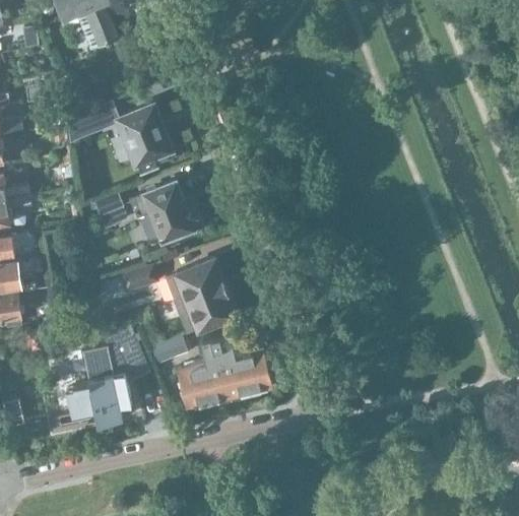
[(112,1),(111,0),(55,0),(63,20),(64,20),(66,25),(77,21),(89,52),(119,41),(104,4),(112,1)]
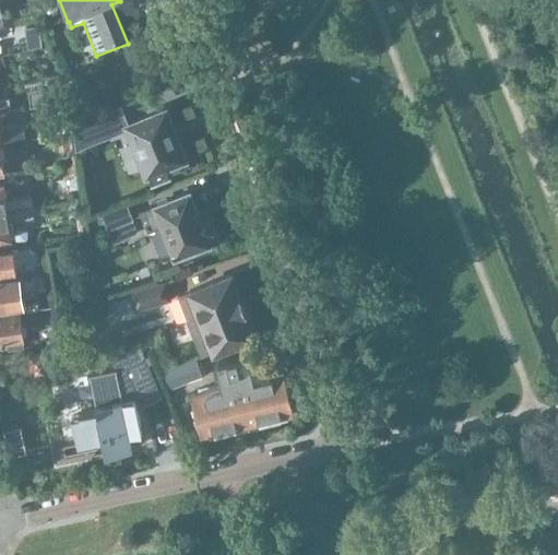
[(62,108),(60,94),(44,96),(45,110),(62,108)]
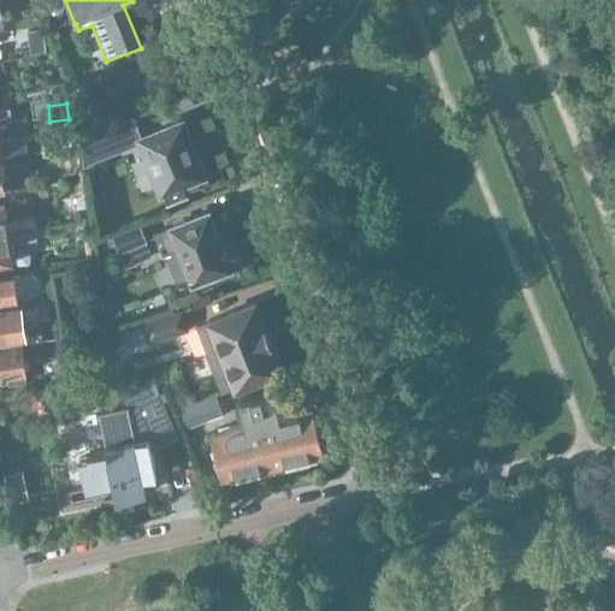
[(0,128),(11,126),(9,112),(0,113),(0,128)]
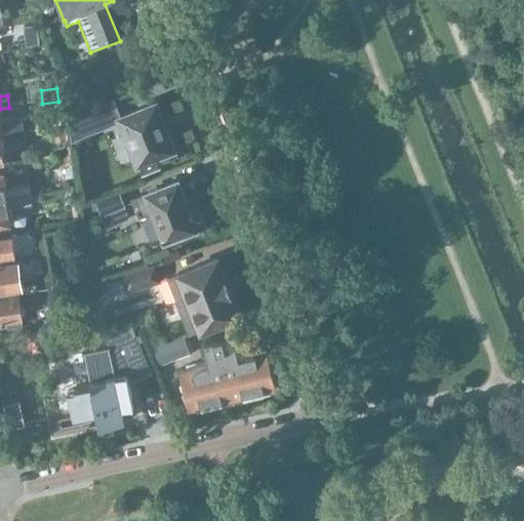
[(68,144),(62,102),(48,104),(54,146),(68,144)]
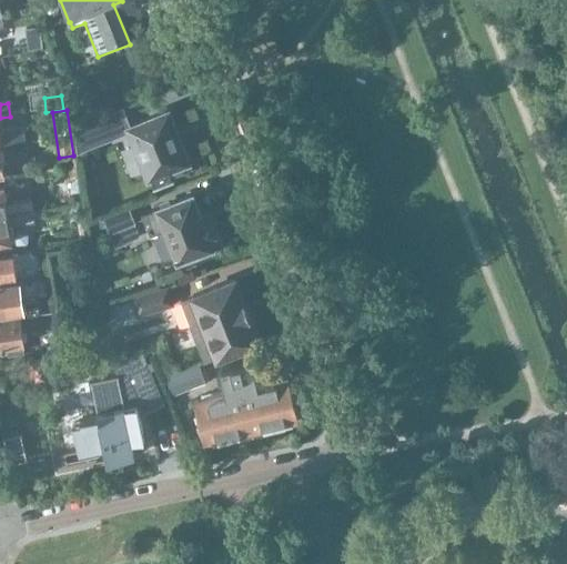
[(145,184),(152,182),(154,189),(172,182),(169,171),(186,164),(168,116),(129,130),(124,117),(99,127),(105,144),(127,136),(145,184)]
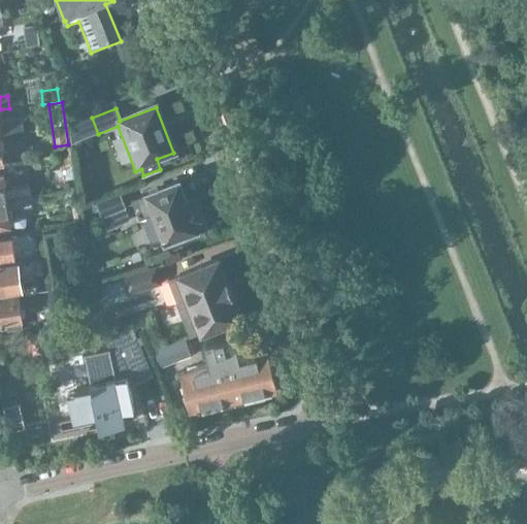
[(0,138),(20,135),(23,135),(21,121),(2,124),(0,112),(0,138)]
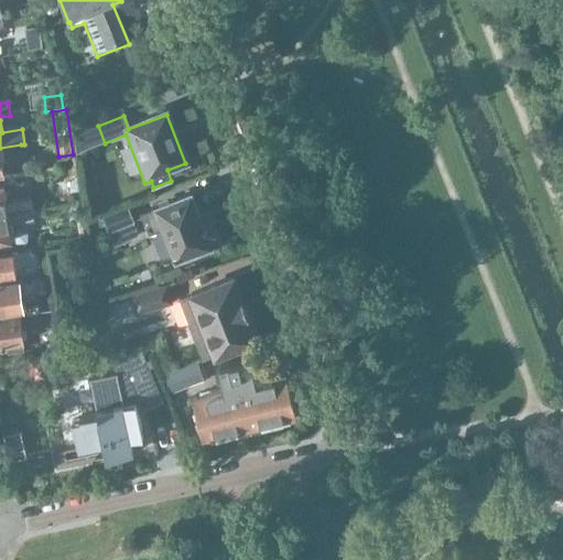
[(0,180),(3,180),(1,163),(26,160),(25,150),(0,153),(0,151),(0,180)]
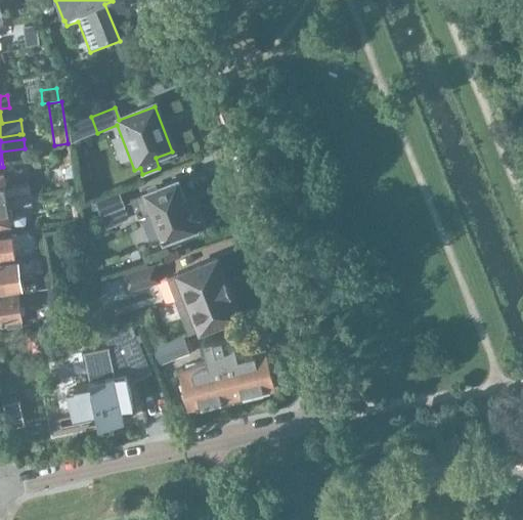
[(0,201),(26,198),(30,197),(28,187),(4,190),(4,188),(5,188),(3,174),(0,175),(0,201)]
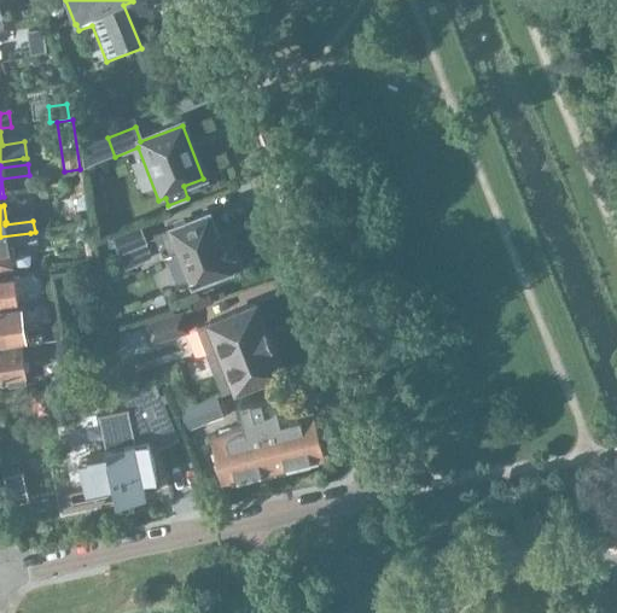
[(168,233),(168,232),(153,238),(162,261),(176,255),(191,291),(193,290),(191,284),(237,266),(225,235),(216,239),(208,217),(168,233)]
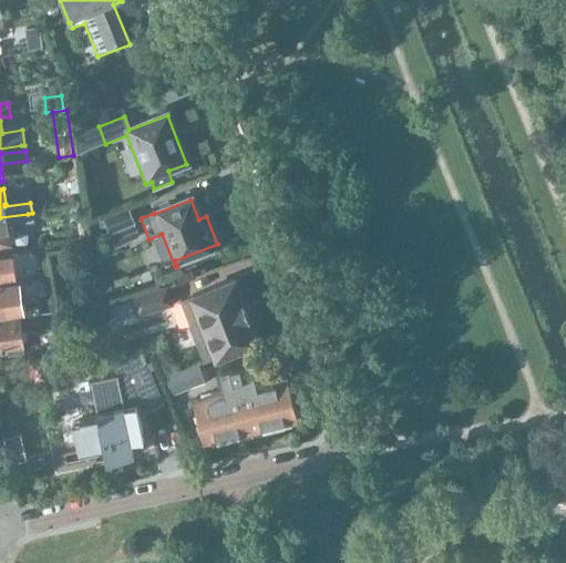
[(120,242),(125,241),(137,235),(127,211),(102,221),(109,237),(116,234),(120,242)]
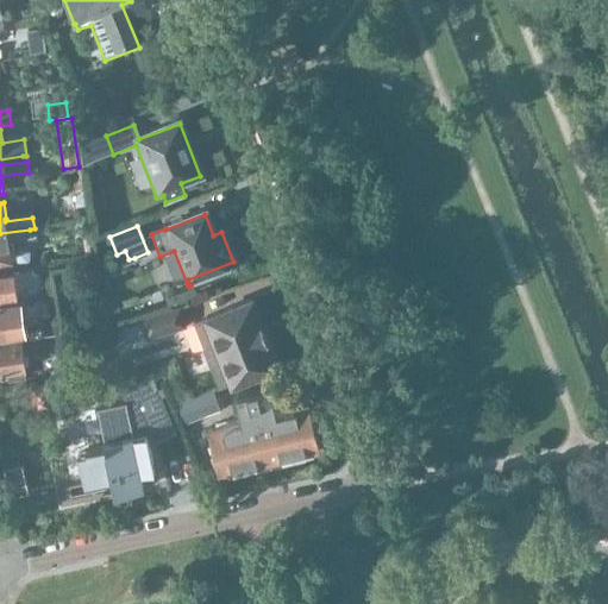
[(36,241),(35,228),(30,230),(0,233),(0,272),(12,271),(11,264),(12,264),(10,245),(36,241)]
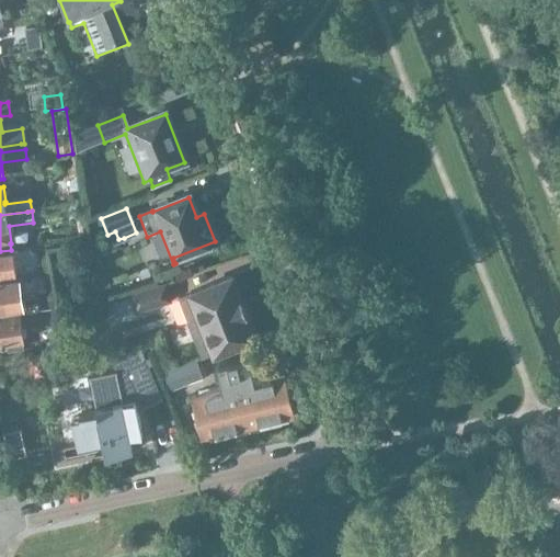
[(12,250),(11,250),(0,251),(0,280),(15,277),(12,250)]
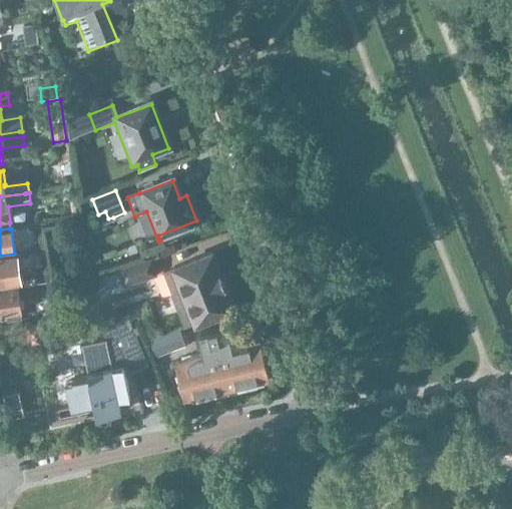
[(210,255),(162,275),(184,331),(232,311),(210,255)]
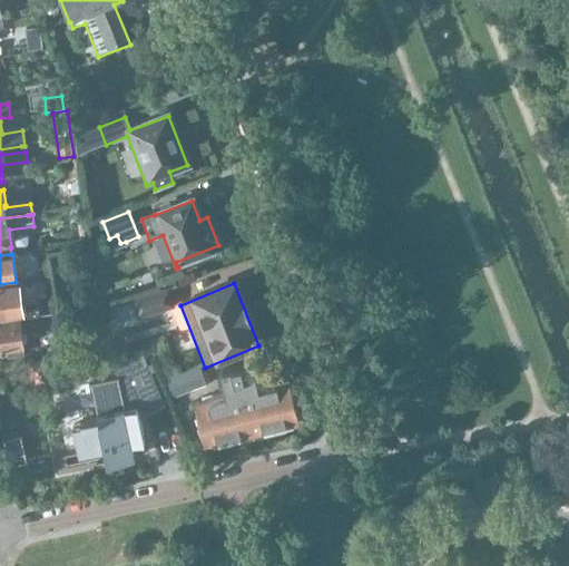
[(0,320),(26,316),(27,320),(50,316),(48,303),(23,306),(20,286),(0,290),(0,320)]
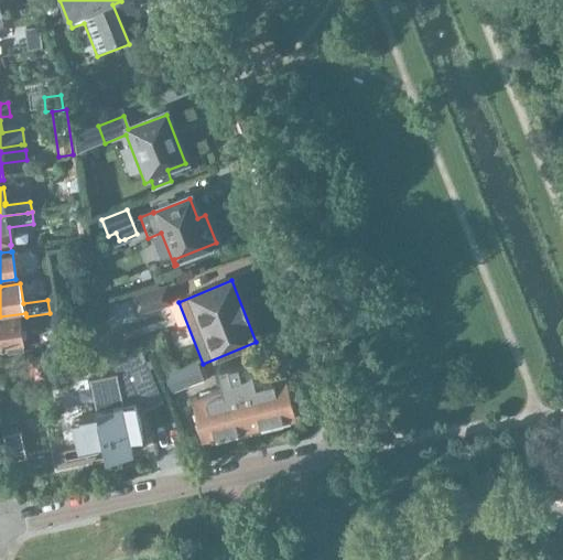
[(130,300),(136,319),(172,307),(165,288),(130,300)]
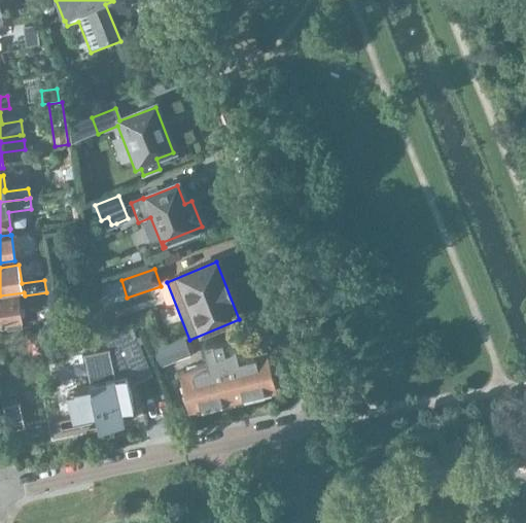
[(20,311),(35,309),(34,306),(48,304),(46,292),(25,295),(0,299),(0,326),(6,325),(7,334),(20,332),(19,324),(22,323),(20,311)]
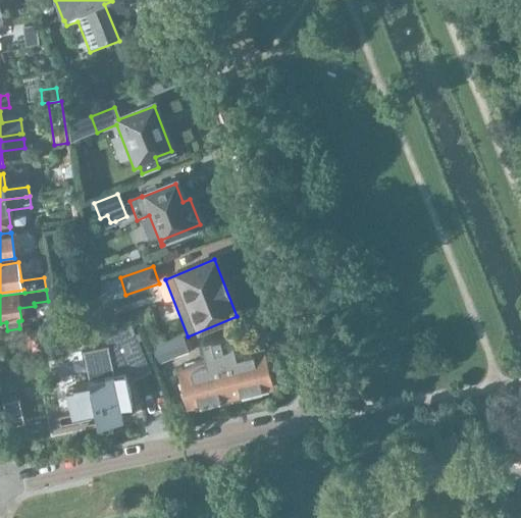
[(43,317),(44,325),(54,324),(53,316),(43,317)]
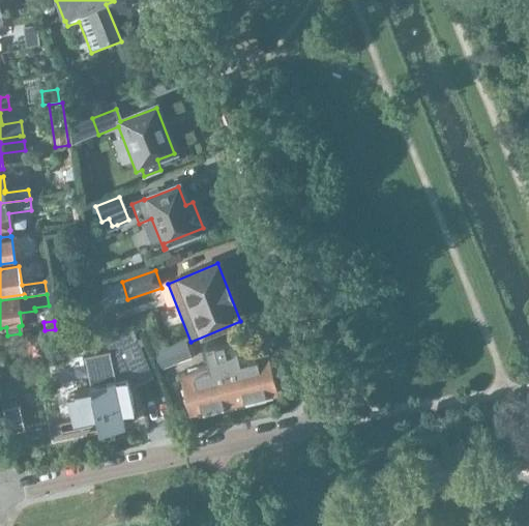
[(124,427),(121,414),(134,412),(127,382),(131,381),(134,384),(151,378),(133,330),(104,338),(107,353),(84,358),(90,388),(65,393),(72,426),(97,420),(99,432),(124,427)]
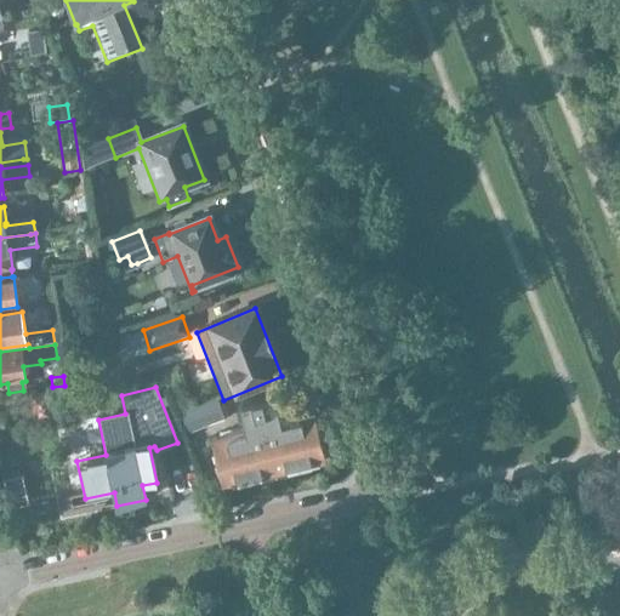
[(50,394),(30,398),(34,423),(53,420),(50,394)]
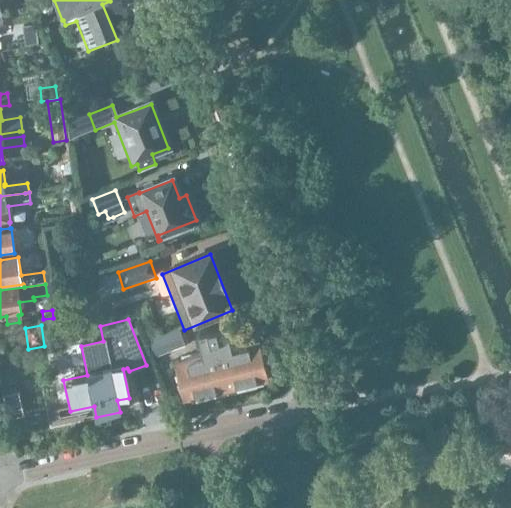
[(190,400),(202,397),(202,395),(250,383),(251,384),(263,381),(263,380),(267,379),(264,364),(265,363),(262,351),(260,351),(258,342),(231,349),(226,327),(197,335),(202,356),(175,363),(177,372),(176,372),(179,385),(181,384),(184,399),(189,398),(190,400)]
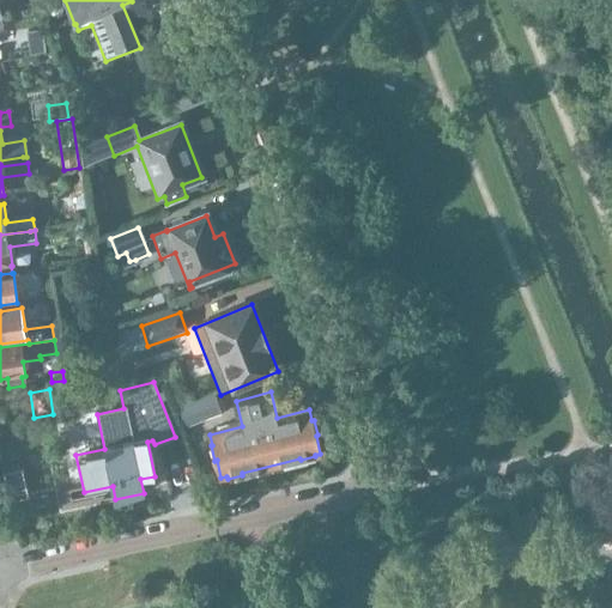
[(214,397),(177,411),(185,429),(220,415),(214,397)]
